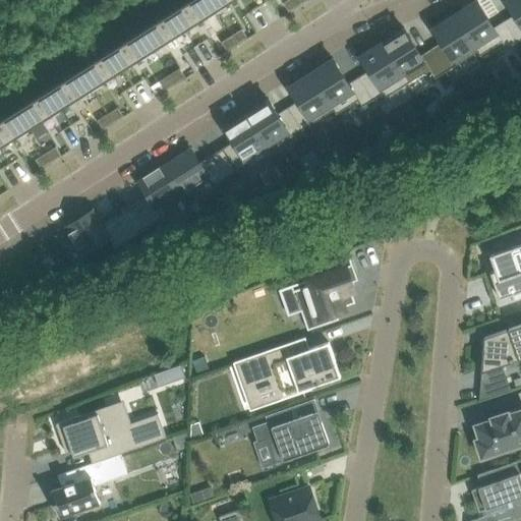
[(209,0),(190,0),(173,11),(185,31),(216,11),(209,0)]
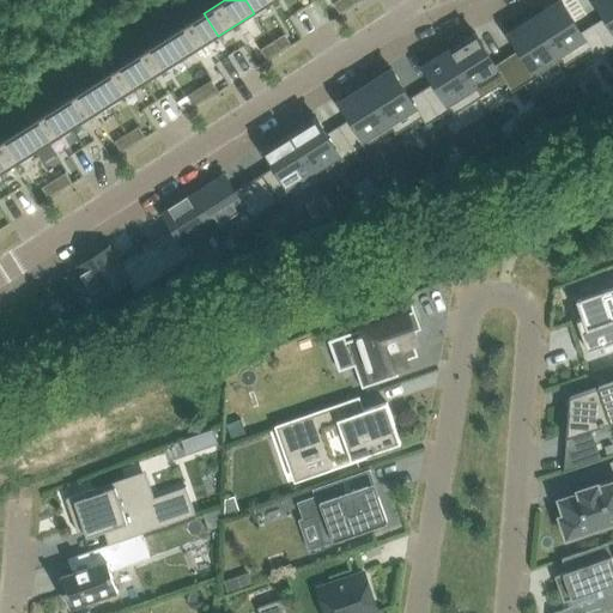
[(246,0),(254,13),(274,0),(246,0)]
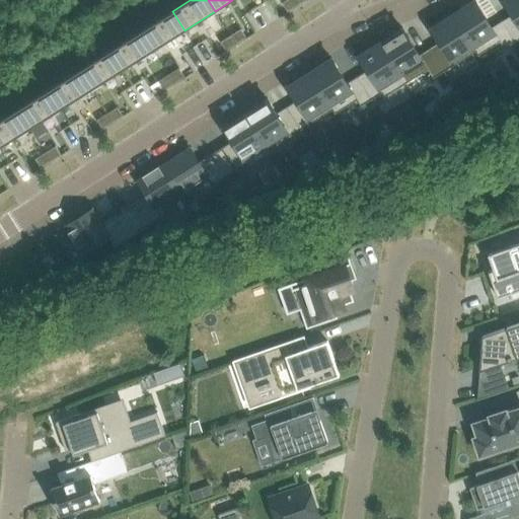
[(294,0),(286,0),(282,3),(288,11),(298,5),(294,0)]
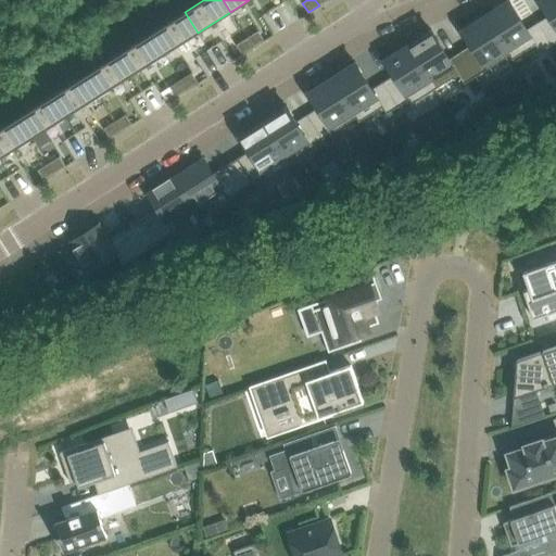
[(509,0),(485,15),(510,54),(509,54),(513,59),(536,45),(542,53),(554,47),(539,22),(528,29),(509,0)]
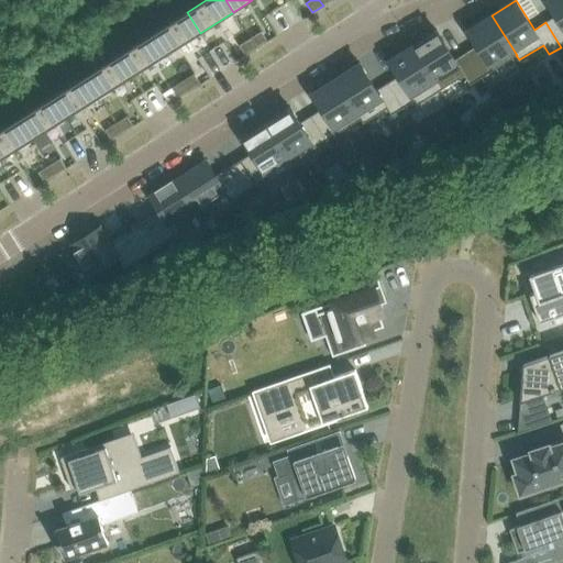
[(562,0),(545,0),(556,15),(545,22),(561,47),(562,45),(562,0)]
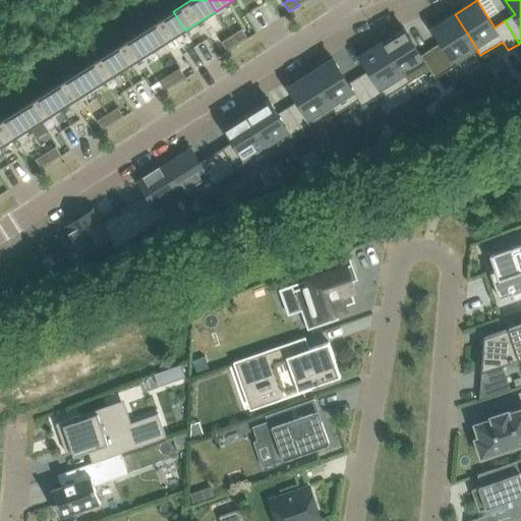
[(173,11),(142,31),(155,50),(185,31),(173,11)]
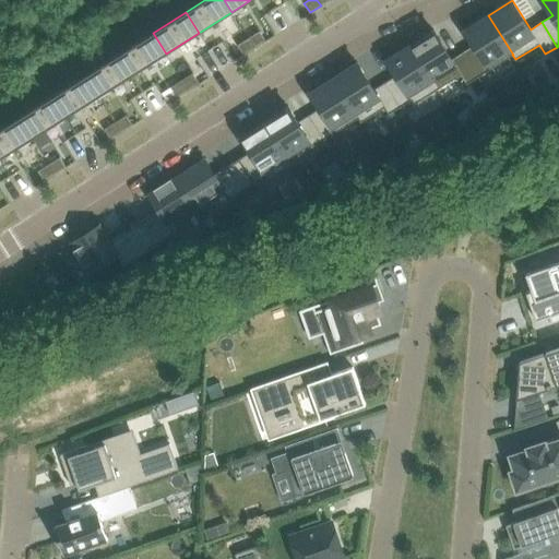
[(474,45),(463,52),(478,76),(512,55),(513,55),(488,15),(464,30),(474,45)]
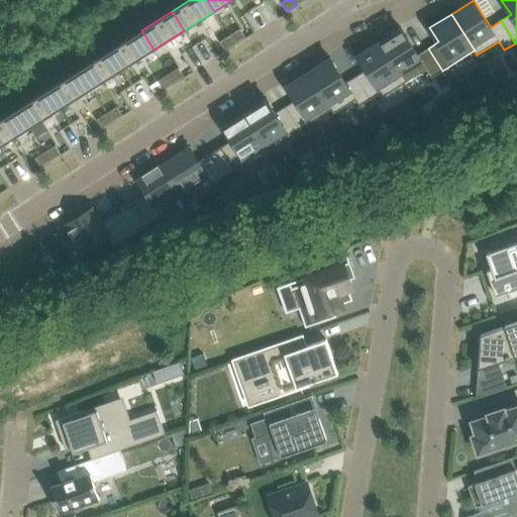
[(240,28),(230,35),(235,43),(245,37),(240,28)]
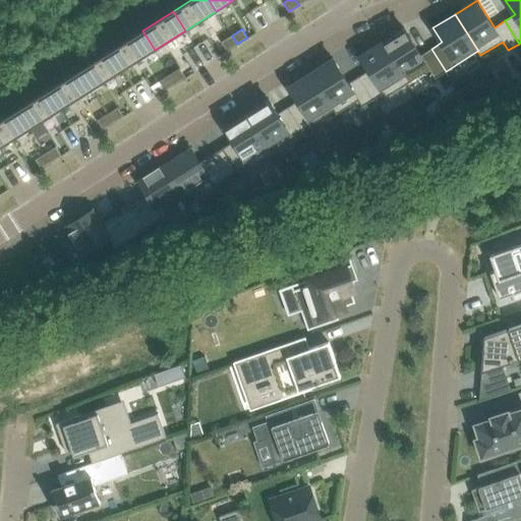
[(404,29),(383,42),(408,82),(429,69),(436,78),(446,71),(431,49),(421,55),(404,29)]
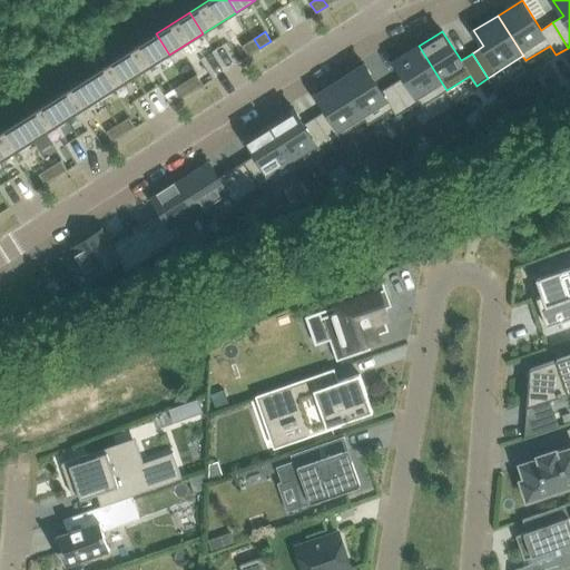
[(156,33),(121,55),(135,76),(169,55),(156,33)]
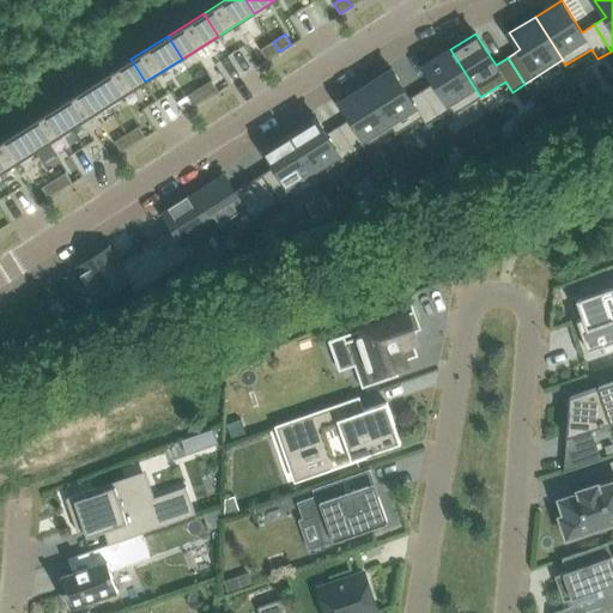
[(273,42),(260,49),(267,59),(279,52),(273,42)]
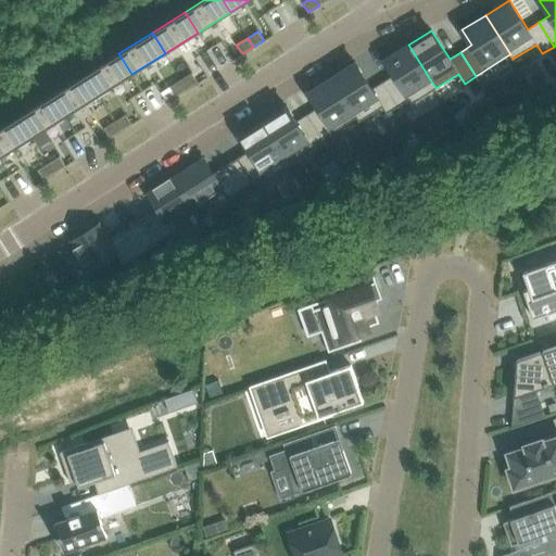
[(394,75),(383,81),(399,105),(409,99),(413,103),(436,88),(408,45),(384,60),(394,75)]
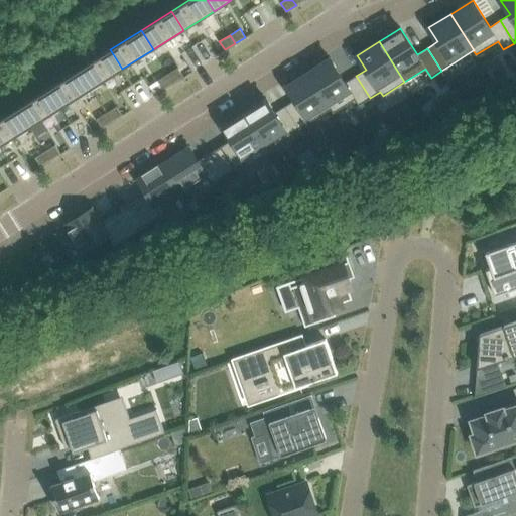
[(110,49),(80,70),(92,89),(122,69),(110,49)]
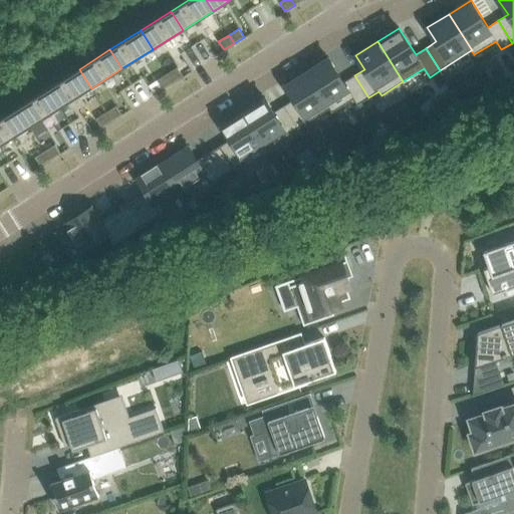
[(328,57),(307,71),(330,107),(329,108),(331,112),(353,98),(357,104),(368,97),(354,75),(344,82),(328,57)]
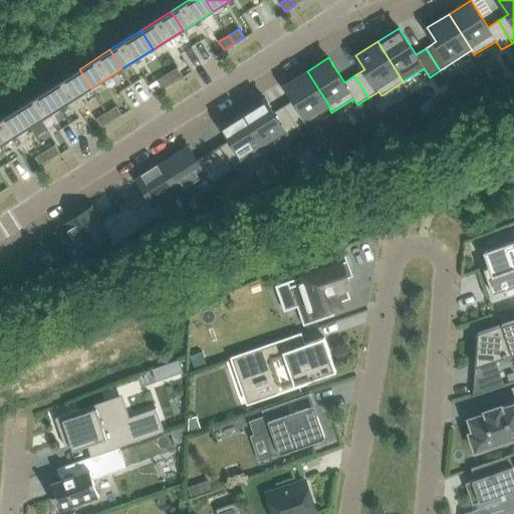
[(178,67),(168,73),(173,81),(183,75),(178,67)]
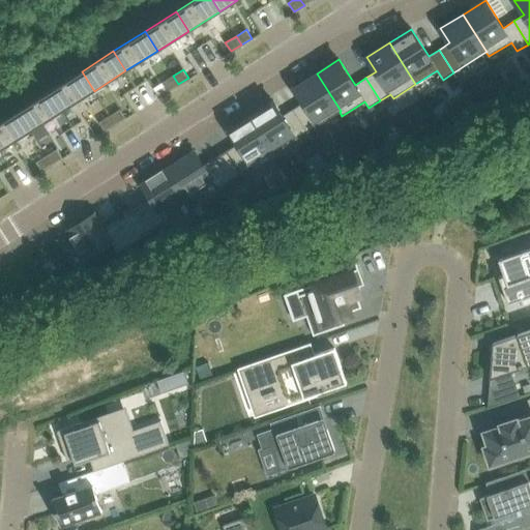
[(82,71),(50,91),(62,111),(94,91),(82,71)]
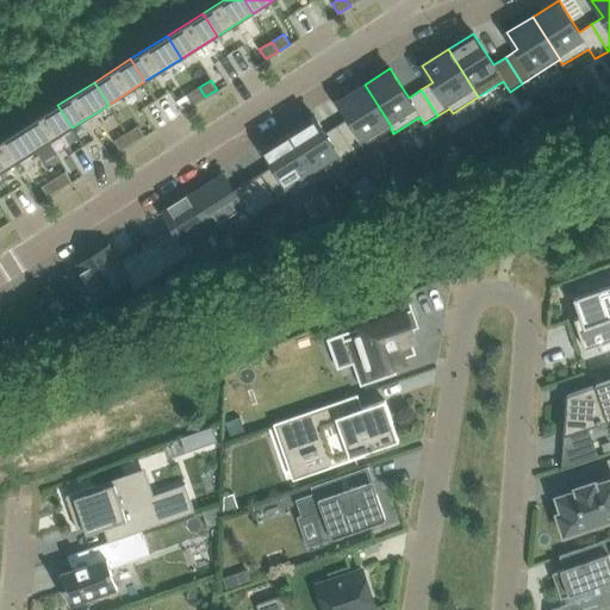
[(349,118),(337,125),(354,151),(391,129),(392,128),(365,85),(338,100),(349,118)]
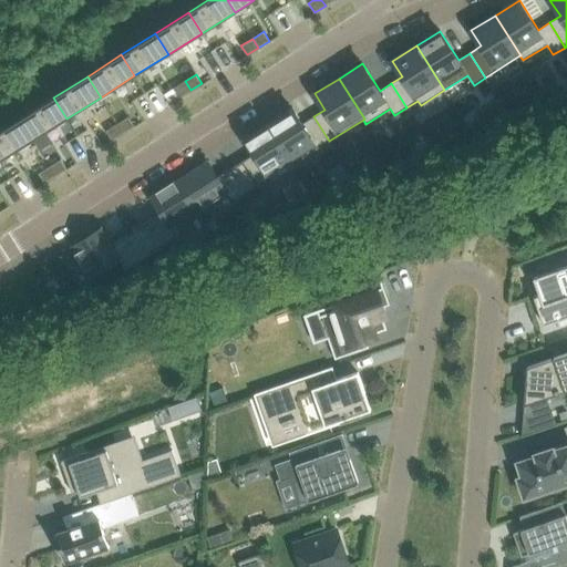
[(185,81),(174,89),(179,98),(191,90),(185,81)]
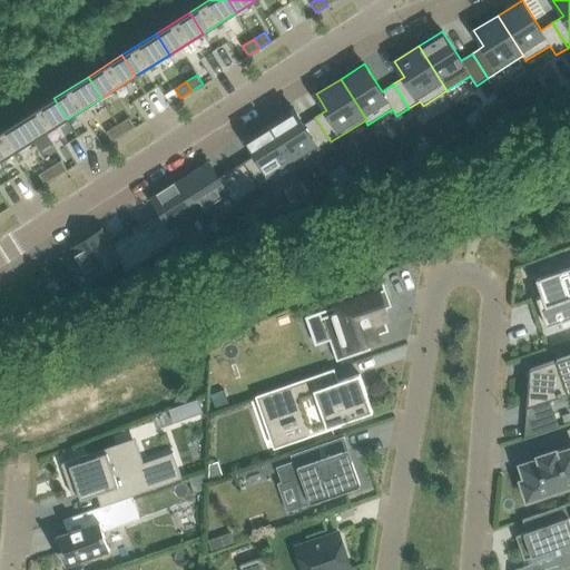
[(146,117),(172,102),(163,87),(137,101),(146,117)]
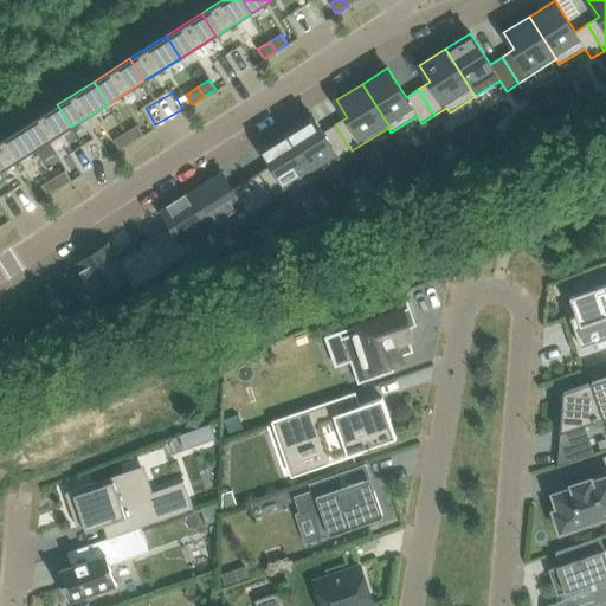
[(57,104),(21,127),(36,149),(71,127),(57,104)]
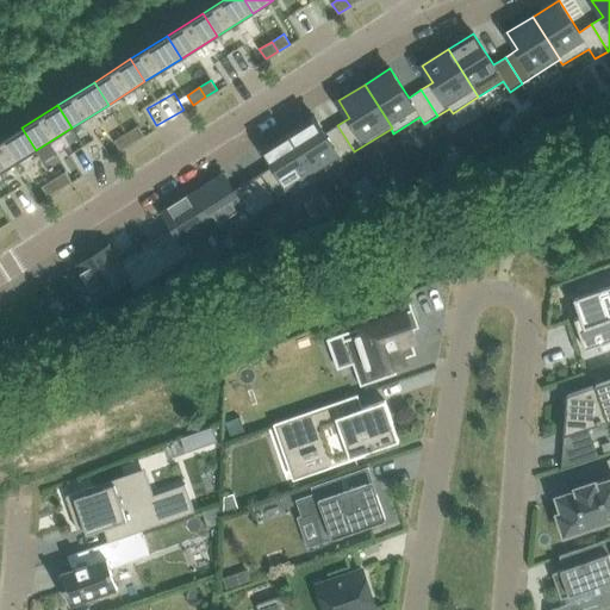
[(536,106),(527,112),(540,131),(549,128),(536,106)]
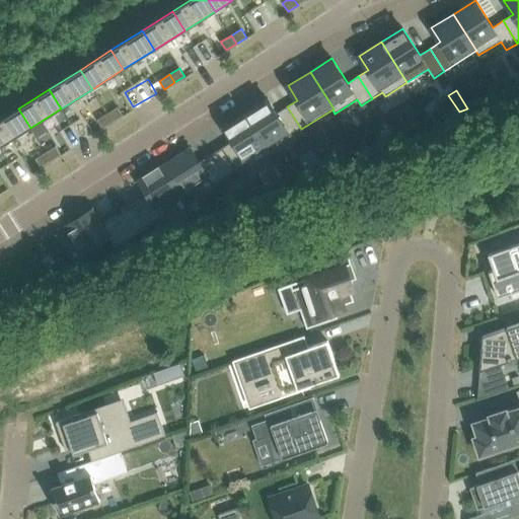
[(268,98),(245,113),(269,149),(270,149),(301,129),(287,106),(277,114),(268,98)]
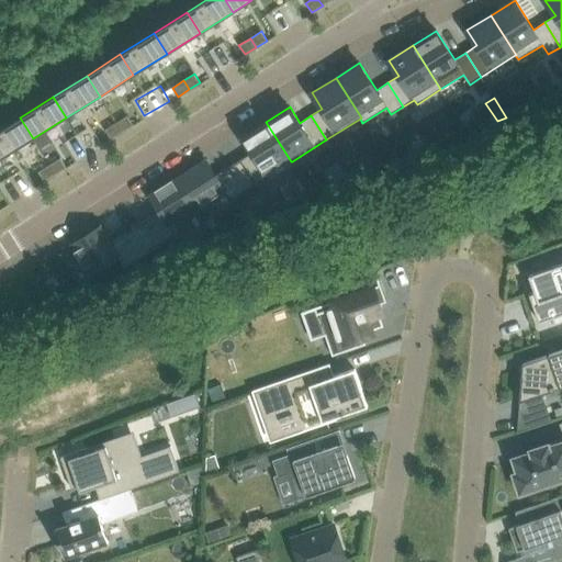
[(127,115),(116,123),(122,132),(133,125),(127,115)]
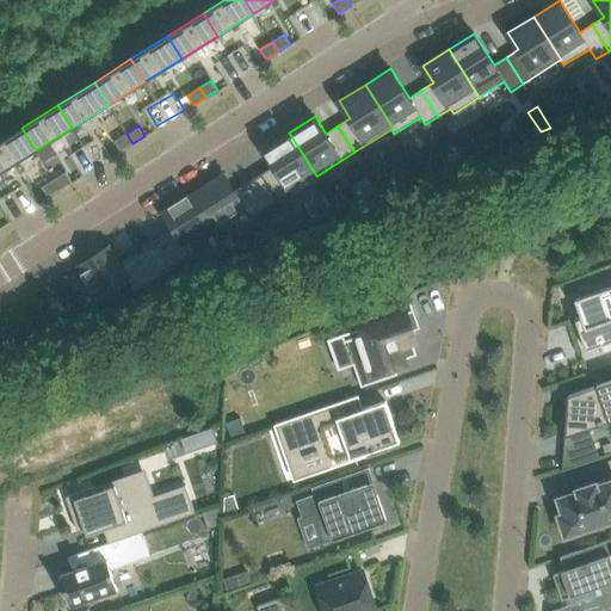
[(22,128),(0,141),(0,172),(36,150),(22,128)]
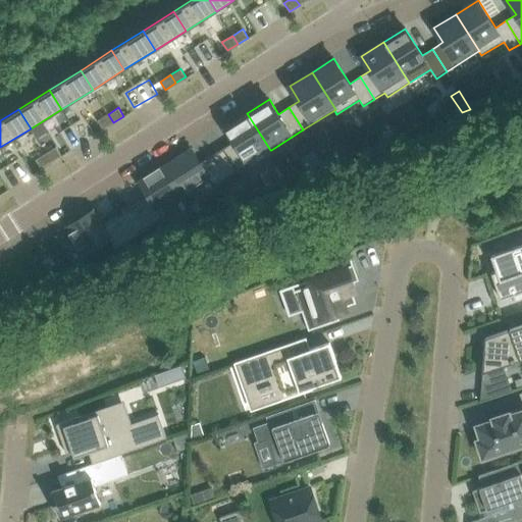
[(235,142),(224,148),(238,170),(249,164),(251,168),(274,154),(271,150),(270,150),(247,113),(225,127),(235,142)]
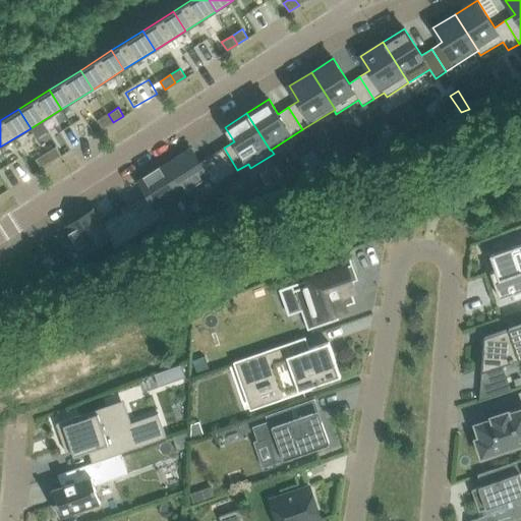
[(108,114),(98,120),(103,128),(113,122),(108,114)]
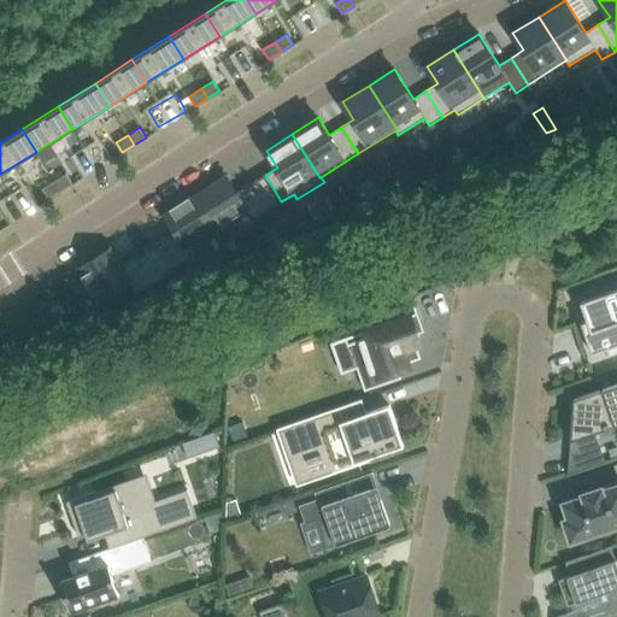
[(66,174),(54,181),(60,191),(72,183),(66,174)]
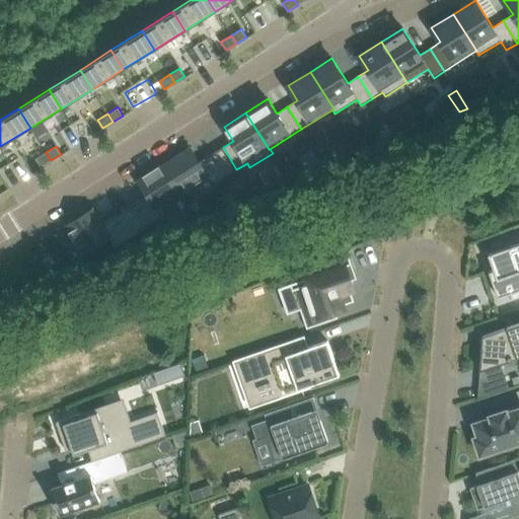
[(191,148),(164,164),(181,191),(180,191),(183,195),(208,179),(212,186),(236,169),(223,147),(200,162),(191,148)]
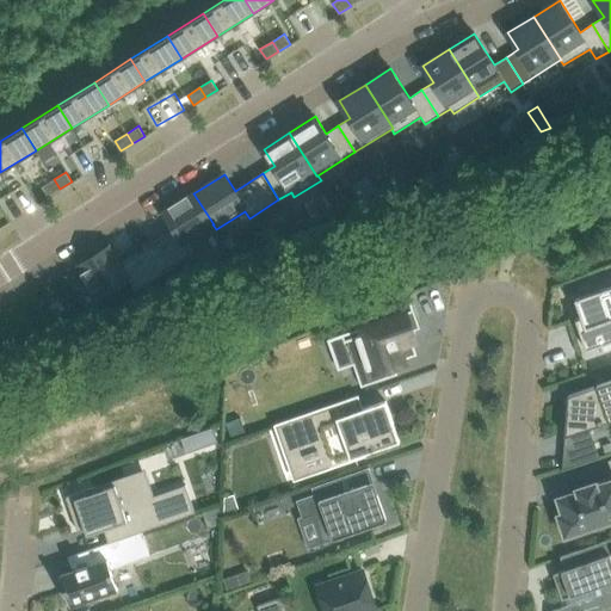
[(54,179),(42,187),(48,197),(60,189),(54,179)]
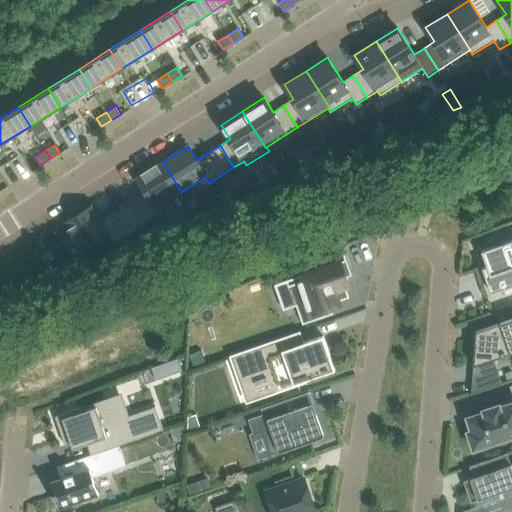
[(146,192),(124,206),(138,228),(161,213),(155,203),(178,188),(179,188),(162,162),(158,164),(157,163),(141,173),(142,174),(137,178),(146,192)]
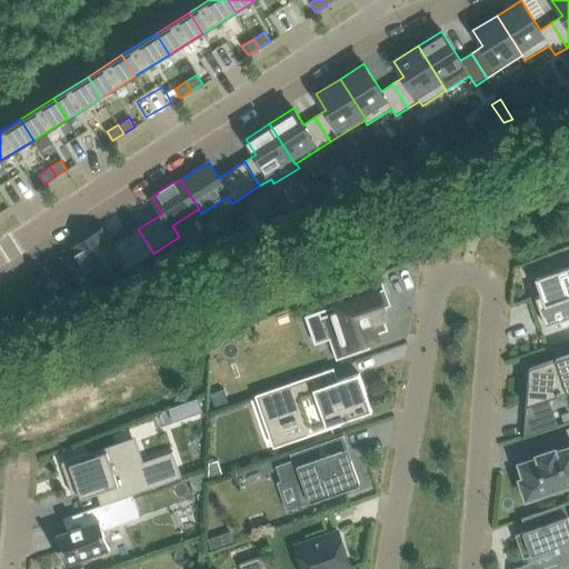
[(102,229),(73,247),(77,253),(76,253),(87,271),(88,270),(92,277),(119,259),(127,270),(153,253),(138,229),(112,245),(102,229)]
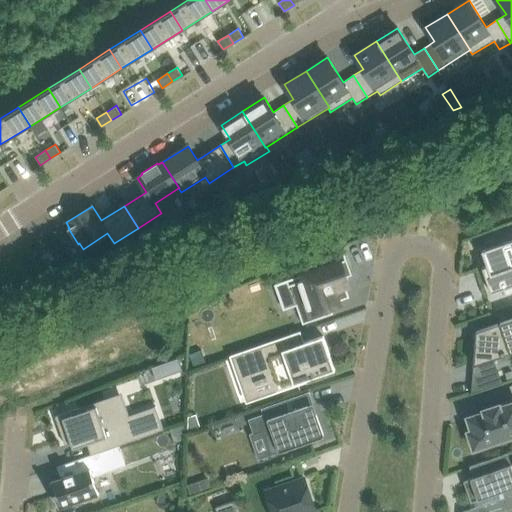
[(511,239),(482,251),(486,263),(487,266),(483,267),(492,293),(504,289),(505,293),(506,295),(511,292),(511,239)]
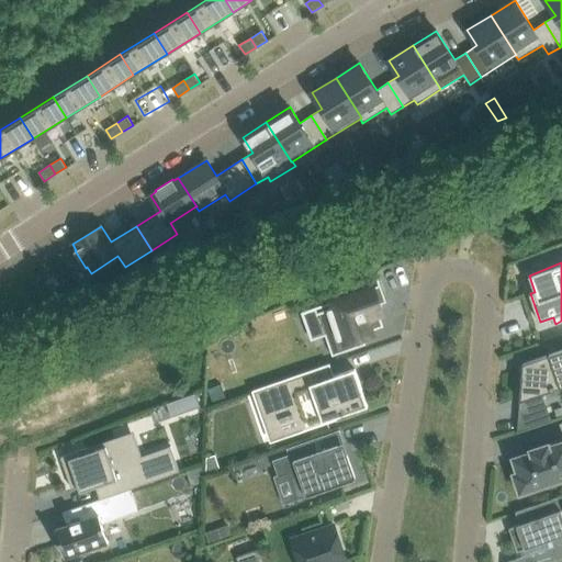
[(59,284),(51,274),(42,283),(51,293),(59,284)]
